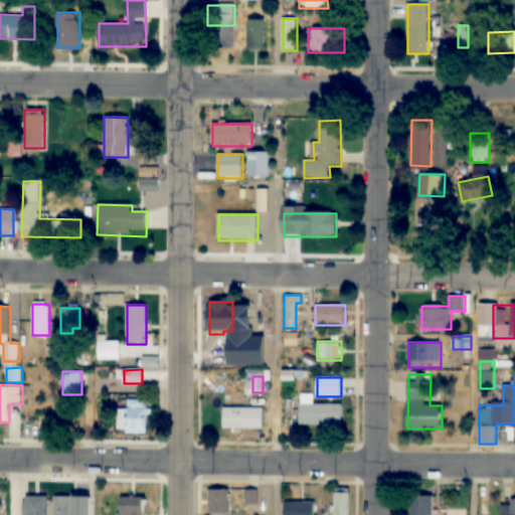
[(314,394),(301,394),(301,424),(342,424),(342,403),(314,403),(314,394)]
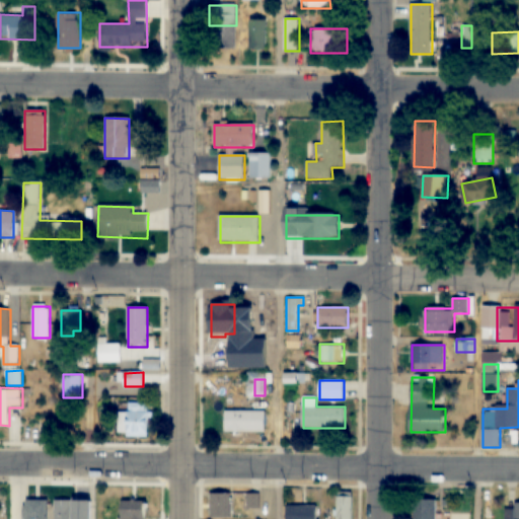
[(149,437),(149,402),(129,402),(129,412),(120,412),(120,437),(149,437)]
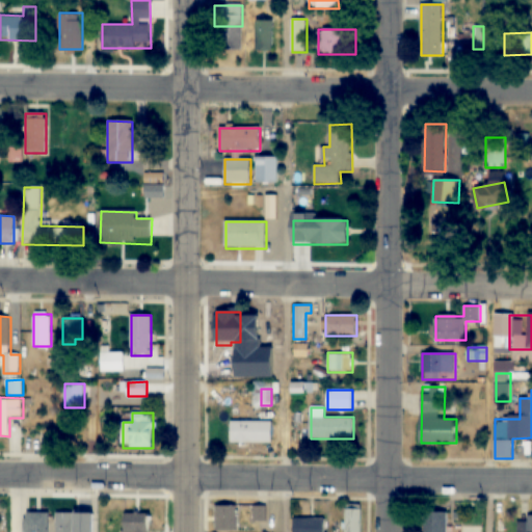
[(260,414),(260,445),(280,445),(280,414),(260,414)]
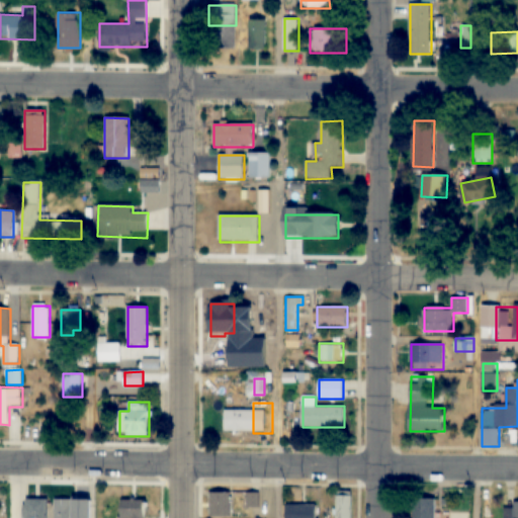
[(210,517),(231,517),(231,492),(210,492),(210,517)]
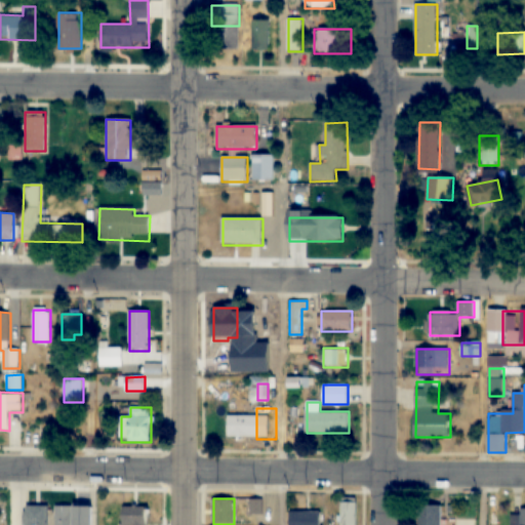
[(264,499),(251,499),(251,514),(264,514),(264,499)]
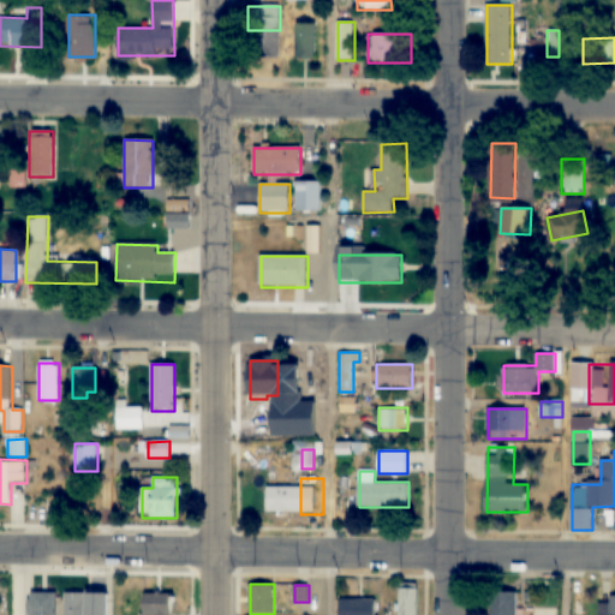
[(417,614),(418,586),(399,586),(399,614),(417,614)]
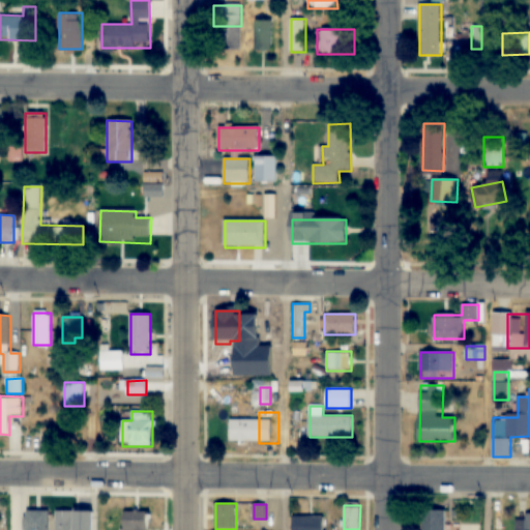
[(148,529),(149,511),(122,511),(122,529),(148,529)]
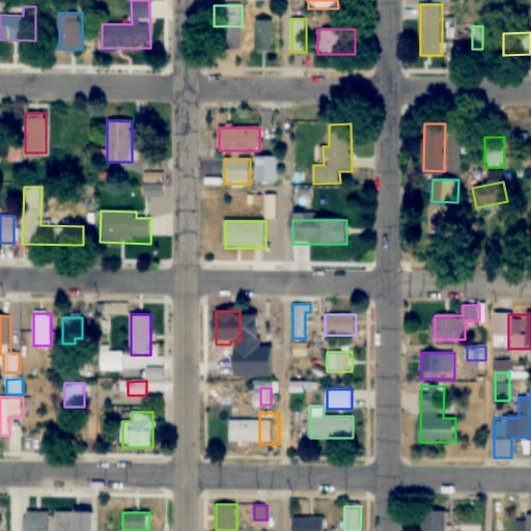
[(294,530),(325,530),(325,518),(294,518),(294,530)]
